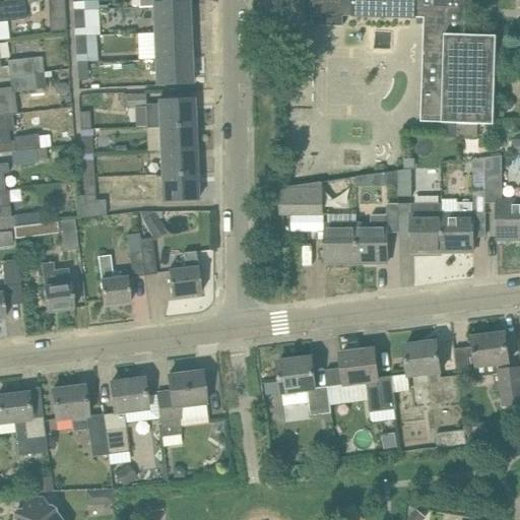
[(0,21),(25,18),(22,0),(20,0),(3,2),(0,2),(0,21)]
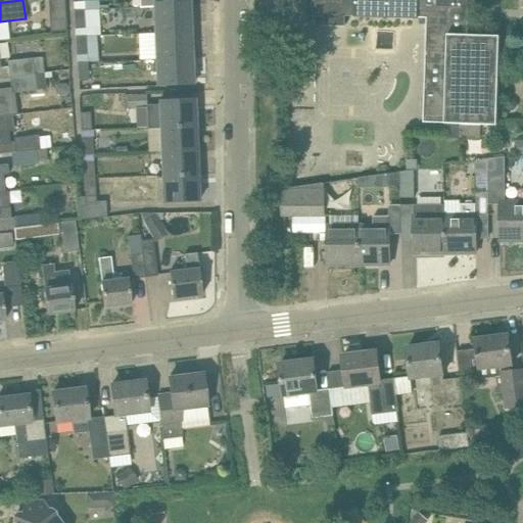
[(73,0),(74,9),(84,9),(83,0),(73,0)]
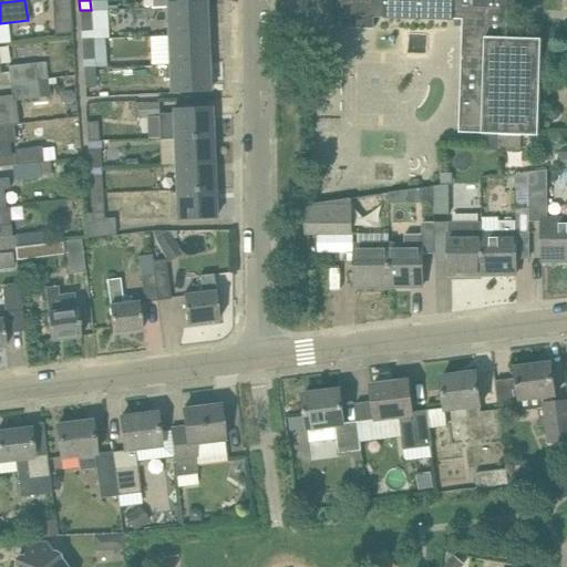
[(338,0),(338,17),(351,18),(351,26),(351,28),(374,28),(374,27),(374,17),(383,17),(383,18),(385,18),(385,17),(387,17),(387,18),(416,19),(416,18),(418,18),(418,19),(420,19),(420,18),(421,18),(421,19),(451,20),(451,19),(452,19),(452,20),(453,20),(453,19),(454,19),(454,0),(338,0)]
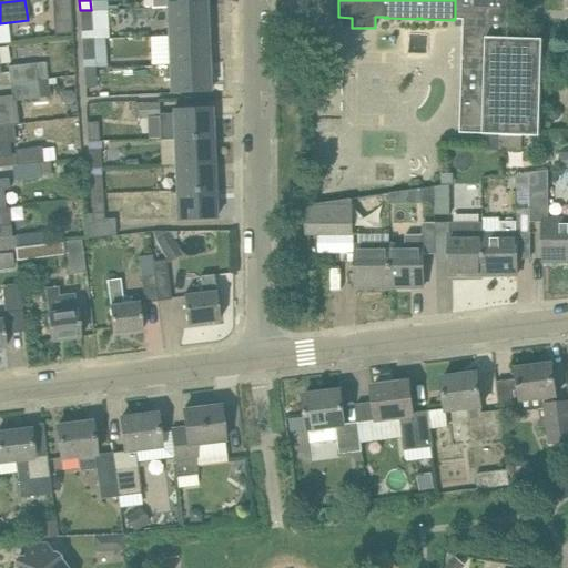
[(484,133),(500,134),(500,151),(520,150),(521,135),(540,135),(540,131),(539,131),(539,130),(540,130),(541,108),(543,44),(543,43),(543,39),(508,38),(509,8),(517,9),(517,7),(516,7),(516,0),(455,0),(455,19),(464,19),(460,132),(484,133)]
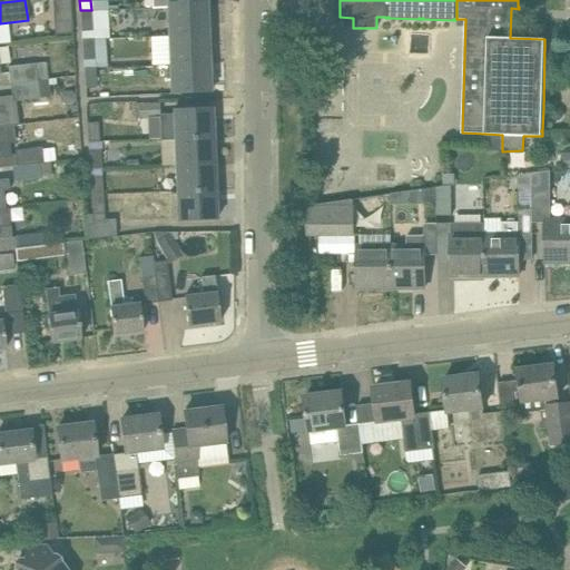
[(208,33),(207,6),(167,7),(167,36),(208,33)]
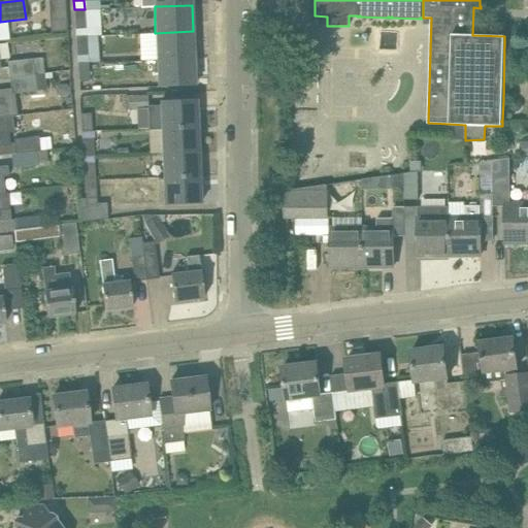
[(87,35),(85,9),(74,9),(75,36),(87,35)]
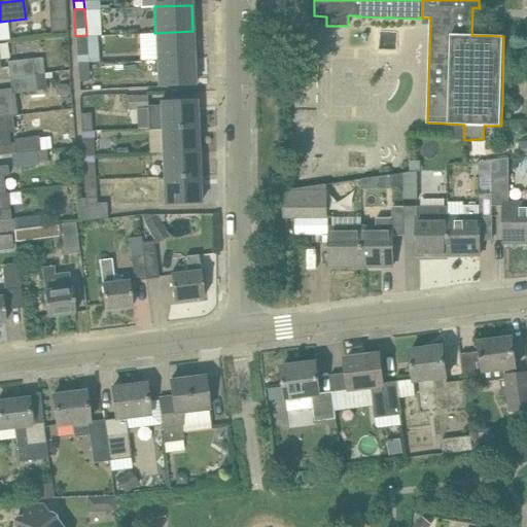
[(194,58),(192,31),(154,33),(155,60),(194,58)]
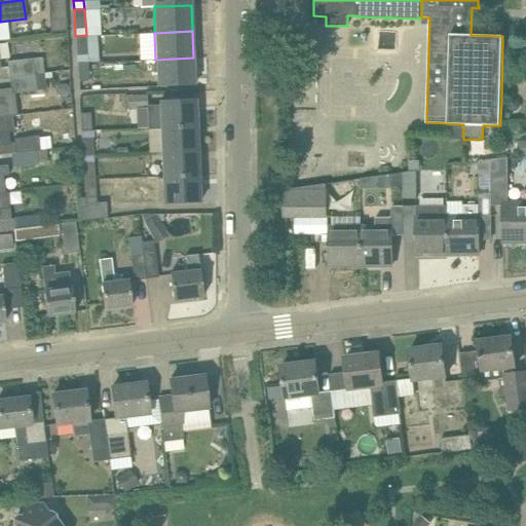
[(77,63),(87,62),(99,61),(97,34),(86,35),(75,36),(77,63)]
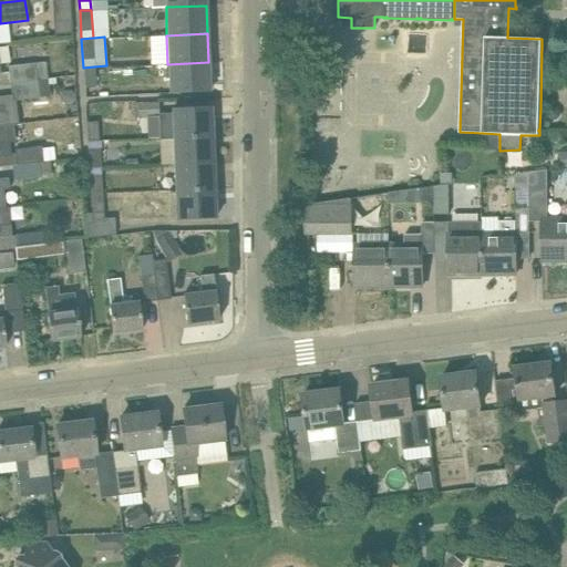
[(208,62),(167,64),(168,93),(209,91),(208,62)]
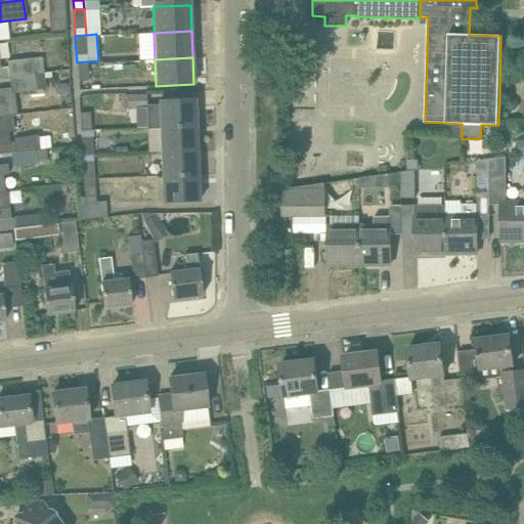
[(7,63),(9,78),(45,74),(43,59),(7,63)]
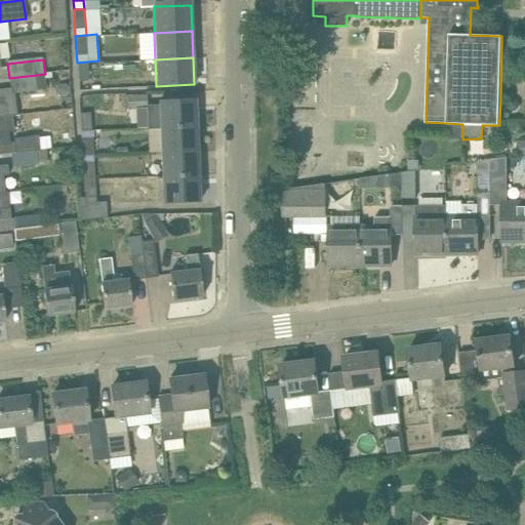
[(88,80),(87,62),(77,63),(78,80),(88,80)]
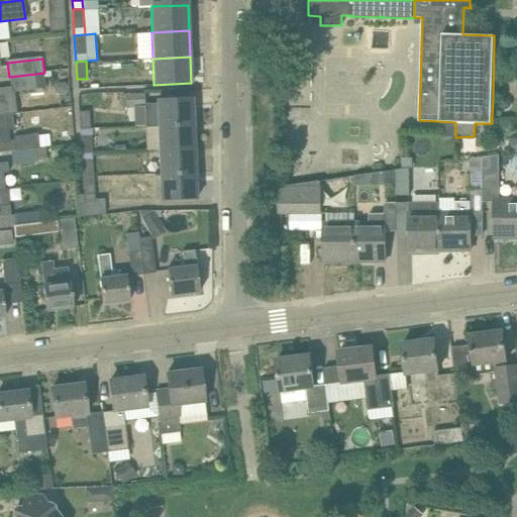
[(0,114),(12,113),(17,113),(14,92),(20,91),(20,95),(37,93),(36,89),(45,87),(44,77),(44,73),(9,77),(10,88),(0,88),(0,114)]
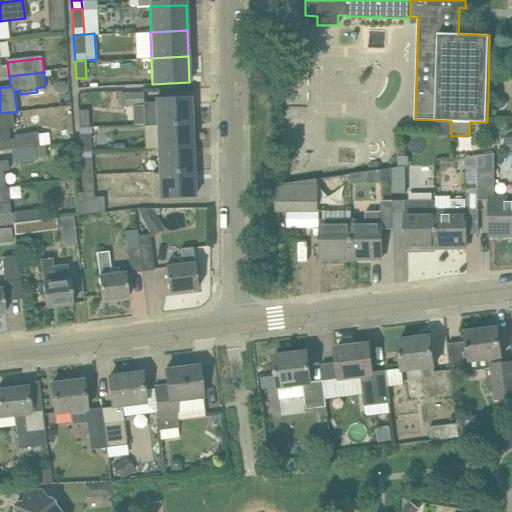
[(55,85),(55,91),(59,94),(61,94),(63,94),(67,90),(67,85),(65,82),(63,81),(58,81),(55,85)]
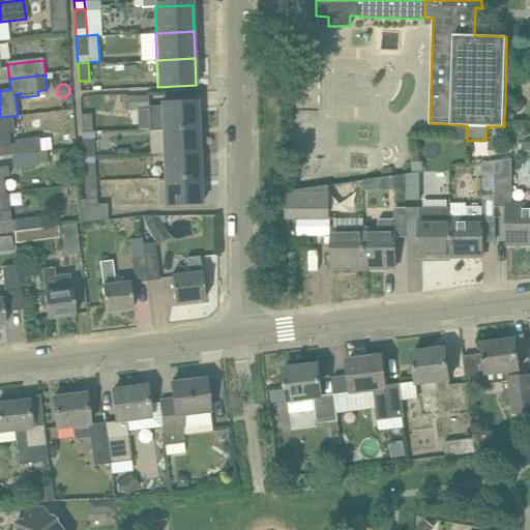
[(128,110),(137,109),(149,109),(149,107),(148,95),(121,96),(121,109),(128,108),(128,110)]
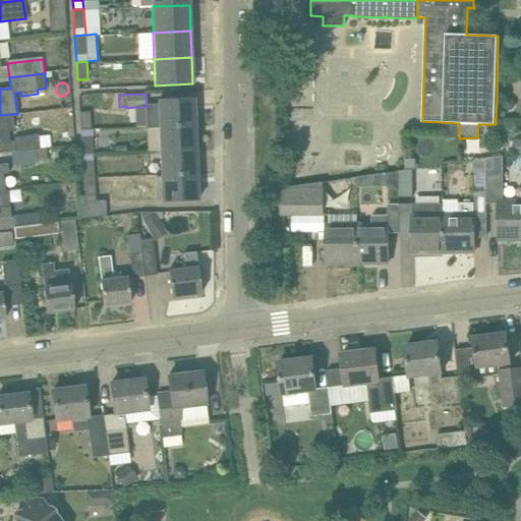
[(159,105),(147,105),(147,107),(147,127),(160,127),(160,126),(194,124),(193,100),(159,102),(159,105)]
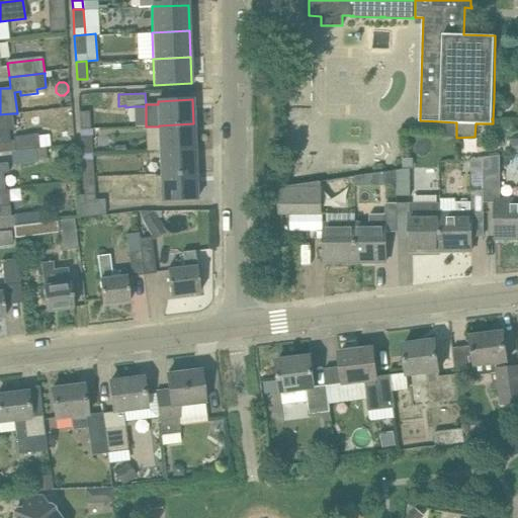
[(80,112),(81,128),(100,127),(99,111),(80,112)]
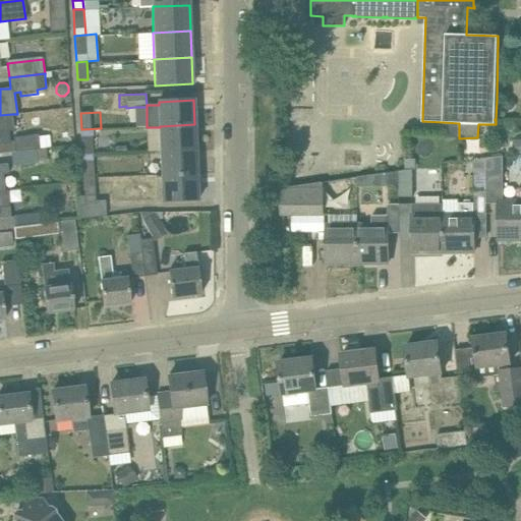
[(14,130),(12,114),(0,115),(0,142),(9,141),(7,131),(14,130)]
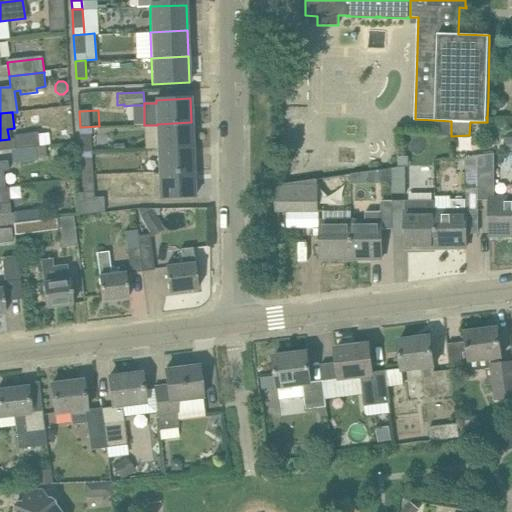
[(157,124),(157,125),(158,148),(192,147),(191,122),(157,124)]
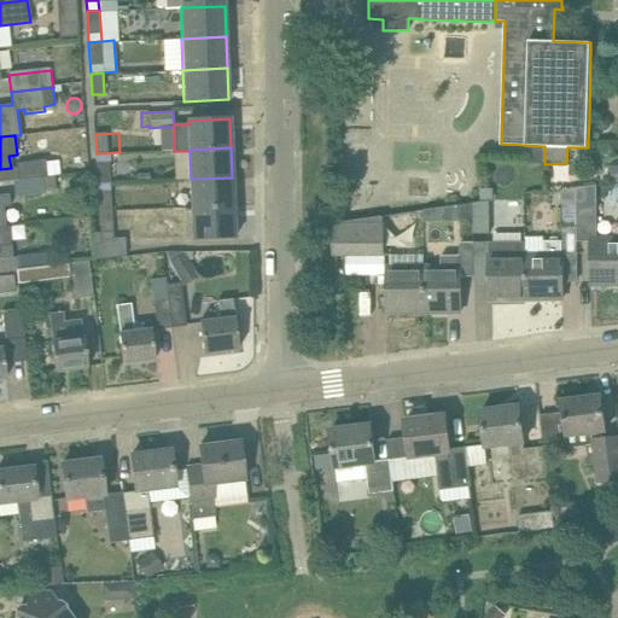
[(18,179),(54,175),(52,161),(46,161),(45,159),(16,163),(18,179)]
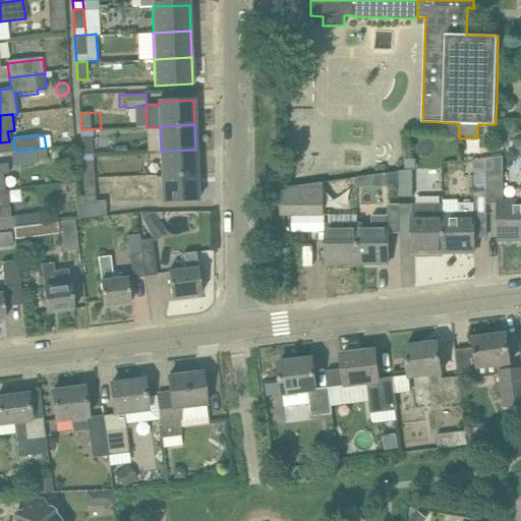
[(80,136),(81,157),(93,156),(92,135),(80,136)]
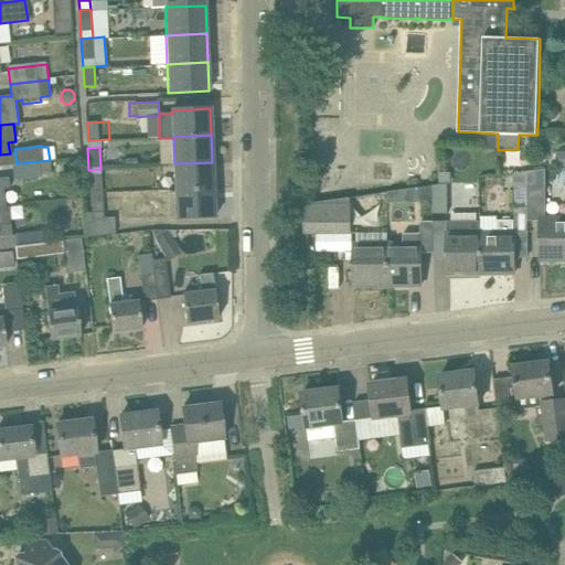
[(52,176),(50,160),(17,163),(12,164),(13,179),(52,176)]
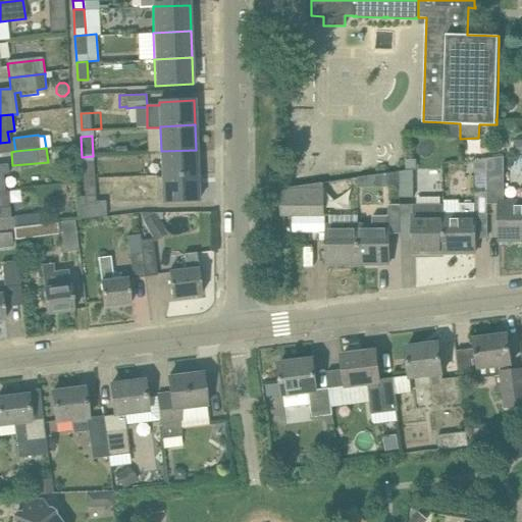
[(197,174),(196,150),(161,151),(162,175),(197,174)]
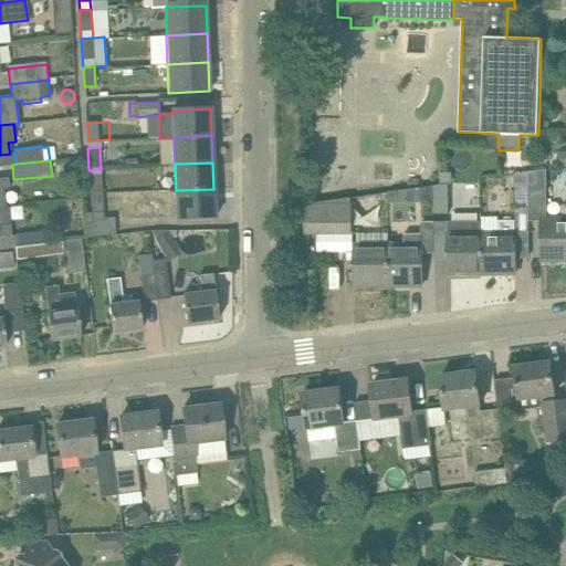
[(103,197),(101,169),(88,170),(91,197),(103,197)]
